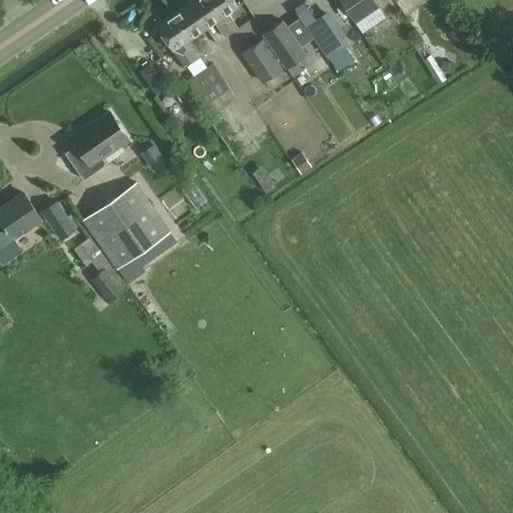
[(231,32),(208,0),(192,0),(188,3),(205,28),(214,22),(224,37),(231,32)]
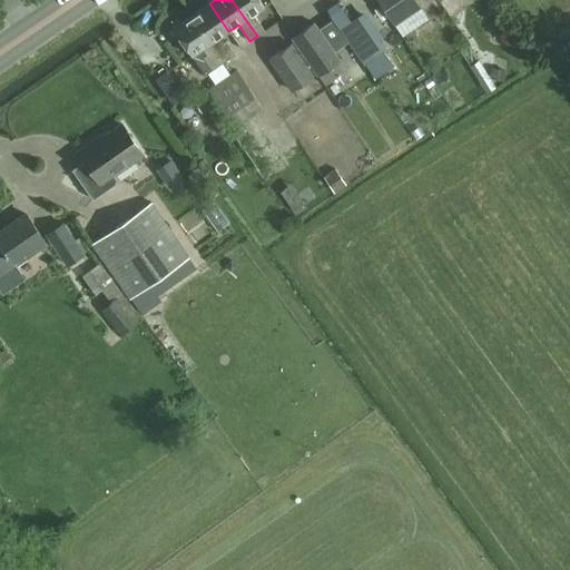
[(265,31),(253,15),(264,7),(258,0),(232,0),(257,36),(265,31)]
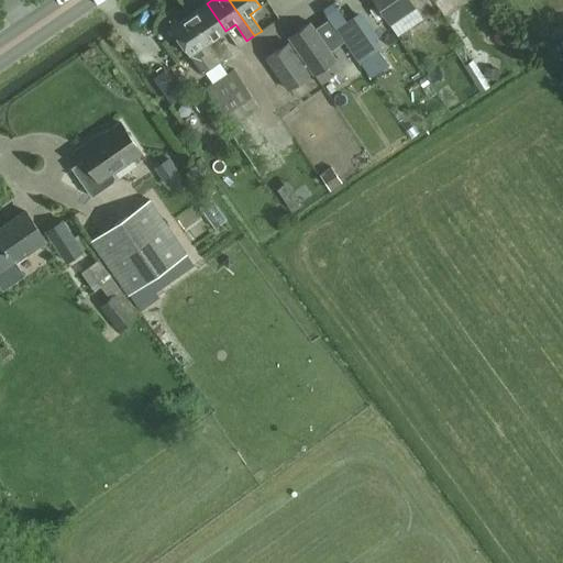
[(338,0),(322,10),(329,19),(360,65),(379,52),(372,41),(375,37),(349,0),(338,0)]
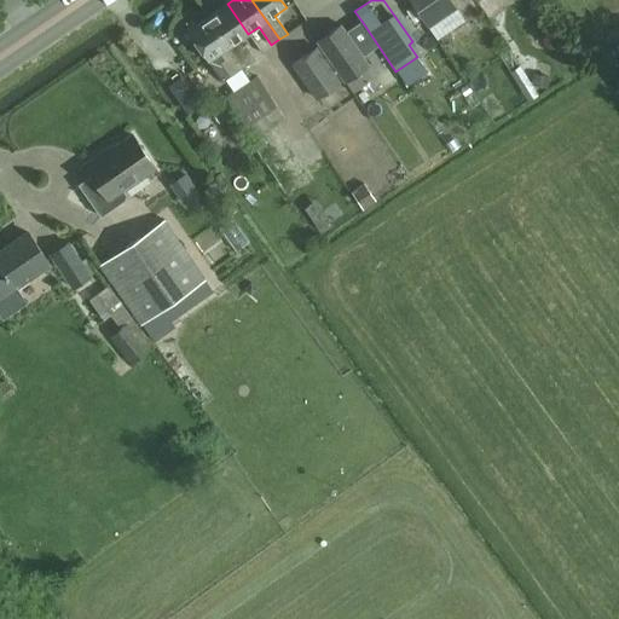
[(410,0),(428,28),(458,10),(451,0),(410,0)]
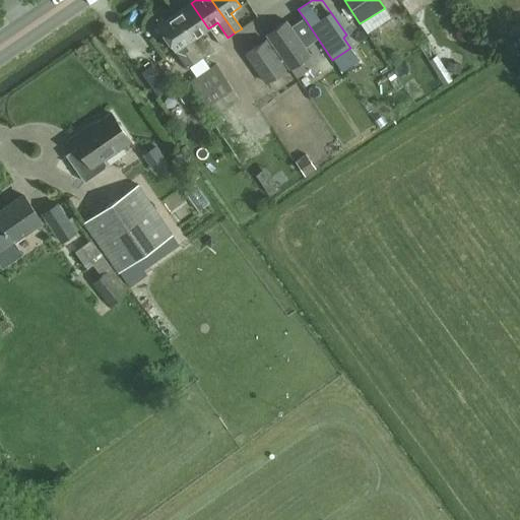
[(410,16),(421,9),(414,0),(405,0),(401,3),(410,16)]
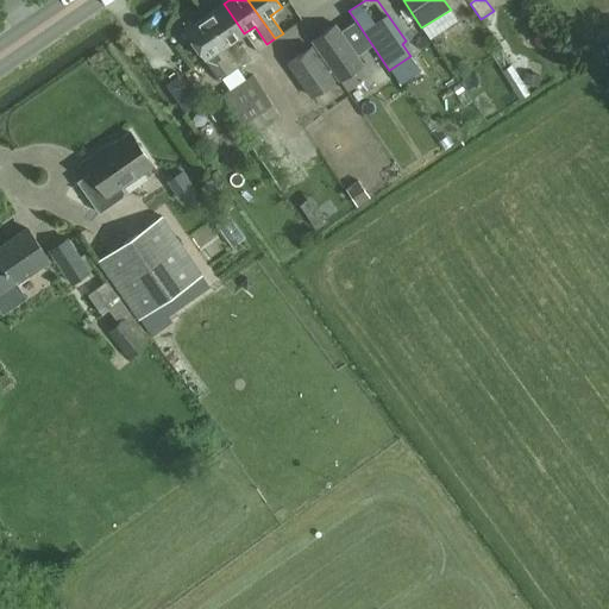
[(224,4),(203,17),(238,67),(251,58),(242,44),(238,48),(233,41),(244,33),(224,4)]
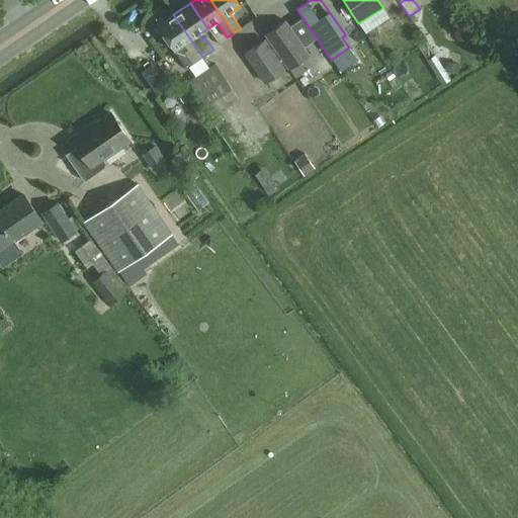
[(202,57),(173,14),(157,25),(174,51),(183,45),(187,51),(184,53),(191,65),(202,57)]
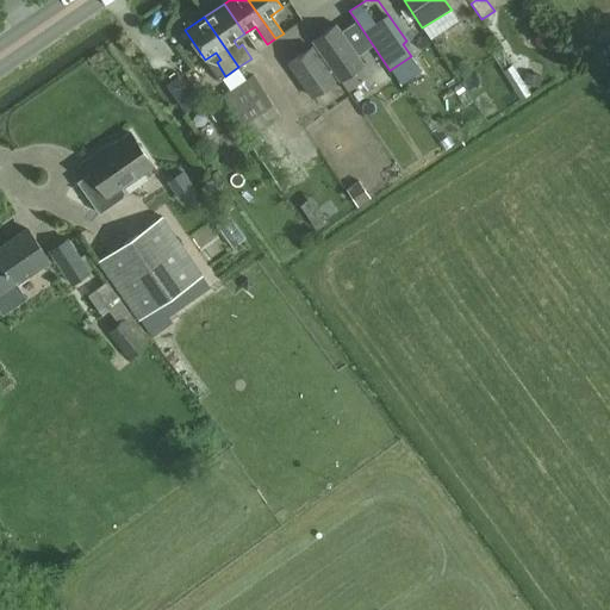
[(336,25),(312,41),(340,81),(363,64),(355,53),(368,43),(352,18),(337,27),(336,25)]
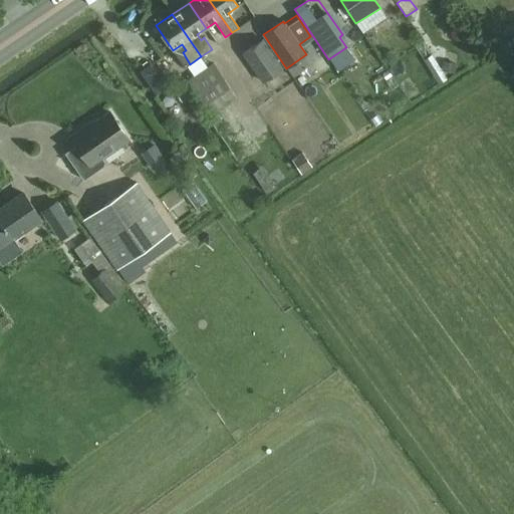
[(285,68),(264,37),(242,52),(263,83),(285,68)]
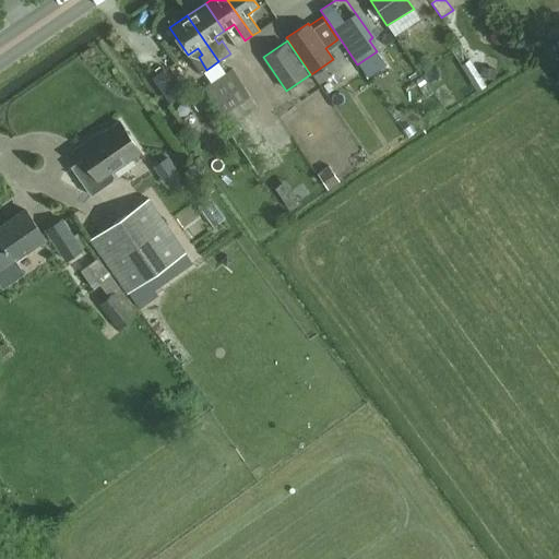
[(467,57),(456,62),(471,90),(482,83),(467,57)]
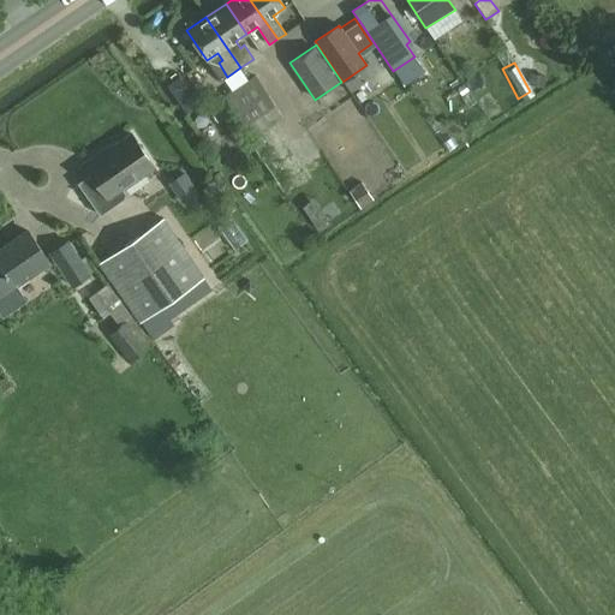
[(530,75),(529,84),(543,87),(544,76),(530,75)]
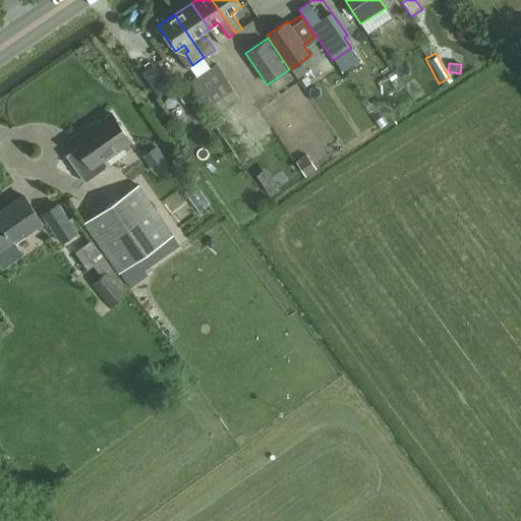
[(216,64),(189,82),(213,117),(239,100),(216,64)]
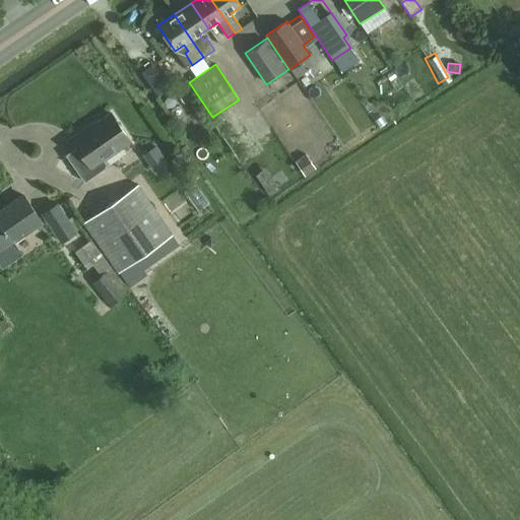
[(141,74),(149,85),(156,80),(157,74),(152,66),(141,74)]
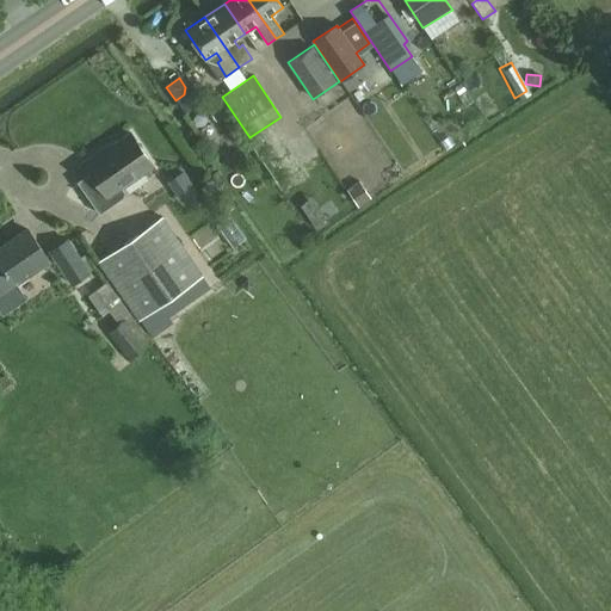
[(196,113),(220,100),(209,82),(186,97),(196,113)]
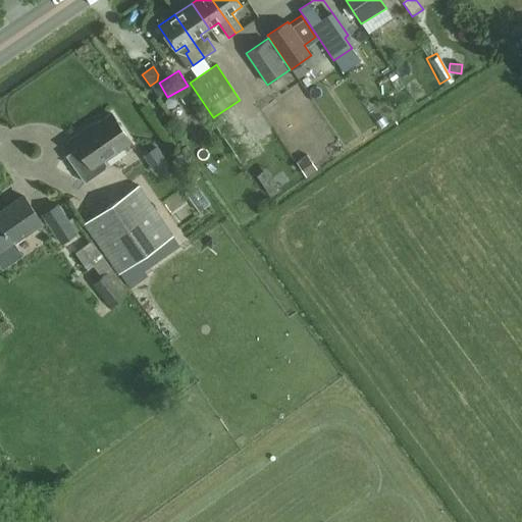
[(103,160),(131,141),(112,113),(88,129),(87,127),(70,139),(76,148),(65,155),(85,183),(105,168),(106,163),(103,160)]
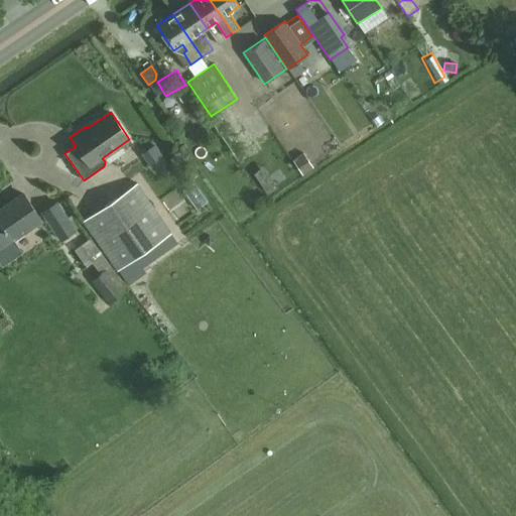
[(154,144),(142,152),(154,169),(166,161),(154,144)]
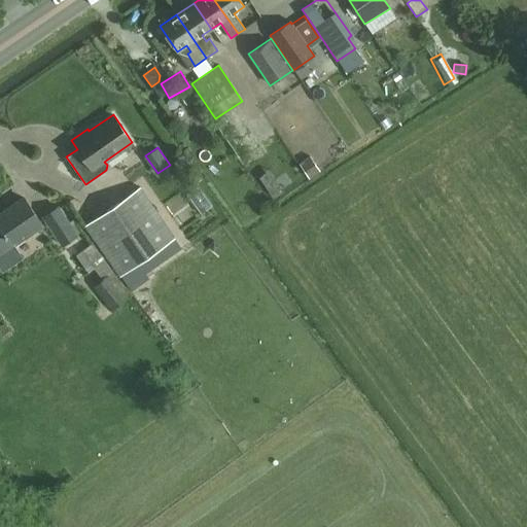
[(305,176),(319,172),(316,160),(301,163),(305,176)]
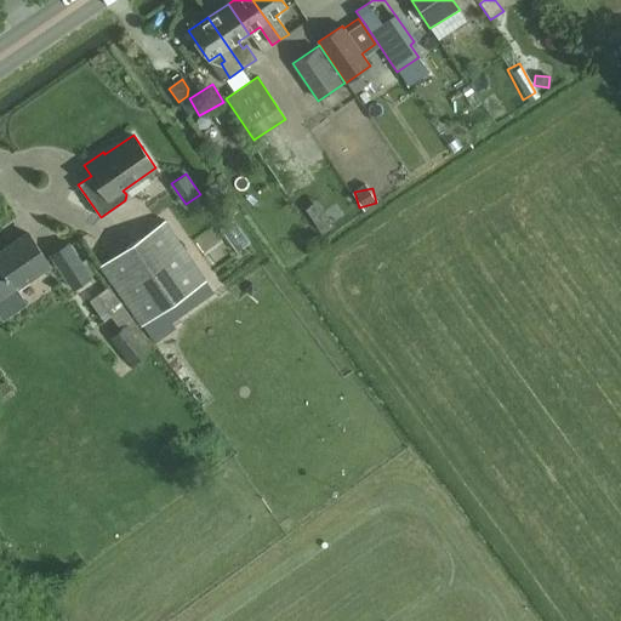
[(269,197),(284,218),(294,212),(280,191),(269,197)]
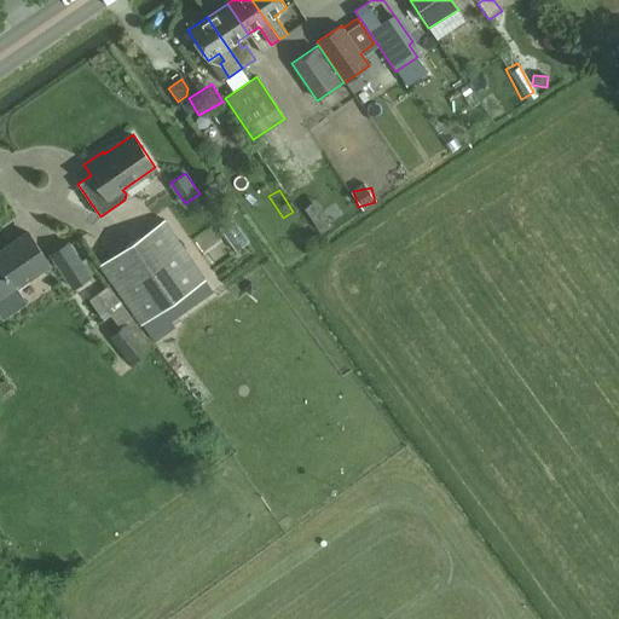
[(296,241),(310,236),(301,215),(289,219),(296,241)]
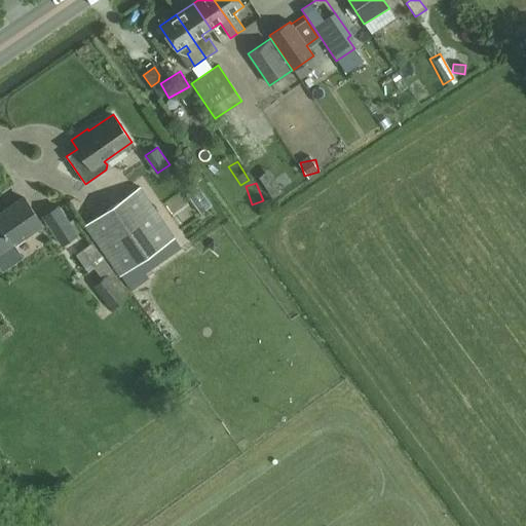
[(141,186),(85,225),(125,284),(129,290),(148,277),(144,271),(159,261),(181,246),(176,237),(141,186)]
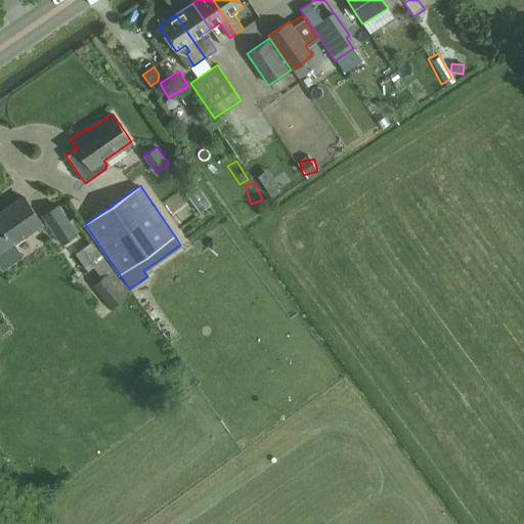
[(200,187),(188,191),(194,207),(205,203),(200,187)]
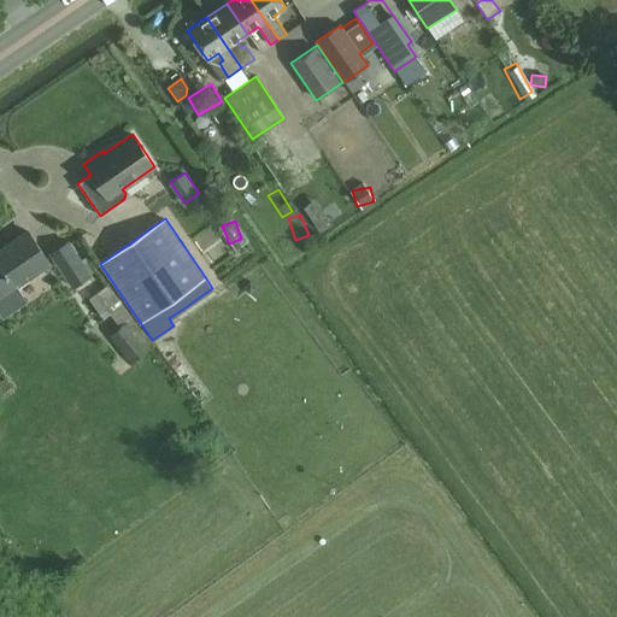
[(0,256),(0,311),(3,316),(27,299),(17,286),(50,264),(28,231),(1,250),(4,253),(0,256)]
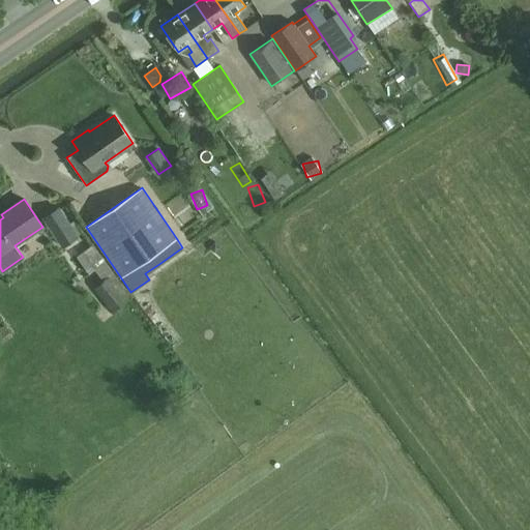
[(42,218),(63,248),(80,237),(59,207),(42,218)]
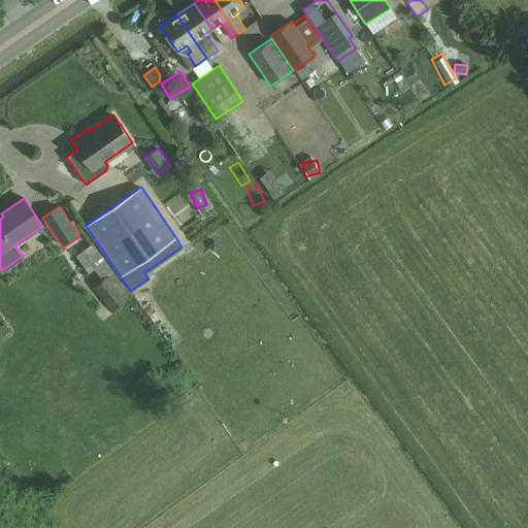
[(132,296),(92,243),(81,252),(103,281),(94,288),(112,310),(132,296)]
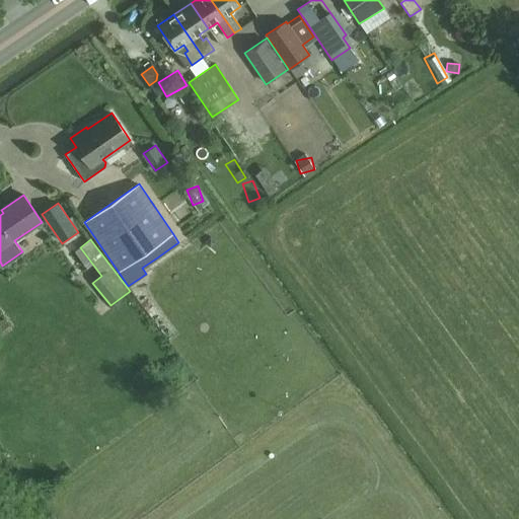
[(0,338),(13,329),(5,318),(0,321),(0,338)]
